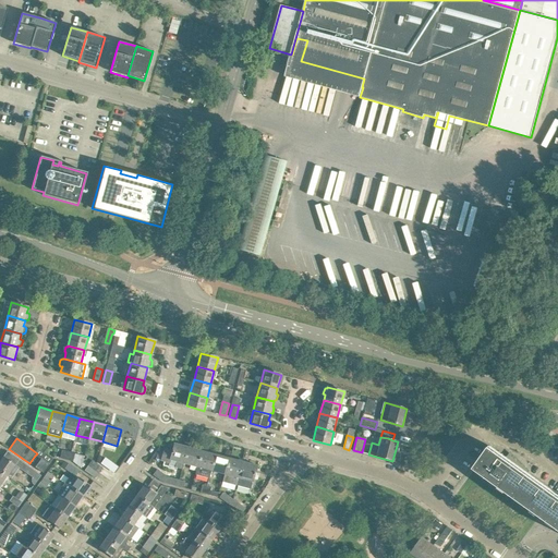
[(44,444),(37,453),(36,455),(35,456),(39,458),(44,453),(48,447),(44,444)]
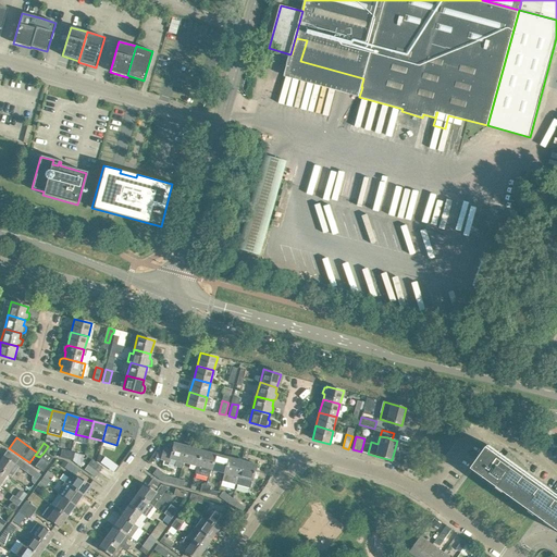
[(182,469),(183,462),(187,446),(174,443),(172,449),(163,447),(160,459),(163,460),(162,465),(168,466),(170,459),(176,460),(174,467),(182,469)]
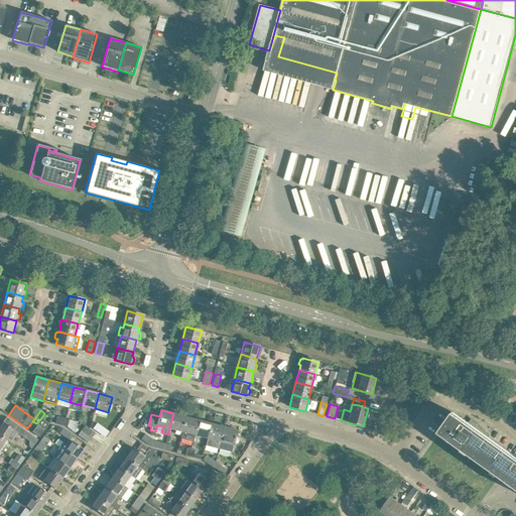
[(182,432),(186,416),(173,413),(169,428),(182,432)]
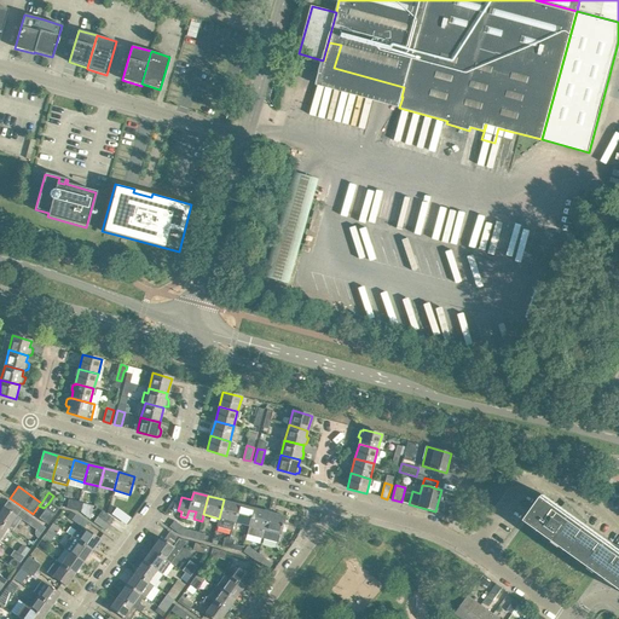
[(526,520),(556,542),(618,585),(618,553),(571,518),(574,513),(563,505),(560,510),(543,498),(526,520)]
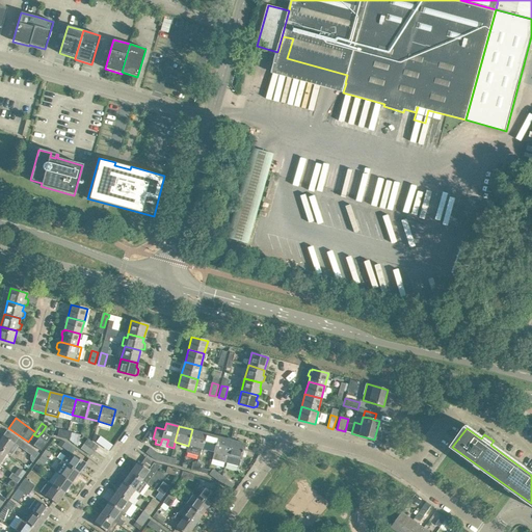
[(65,440),(68,432),(59,429),(57,436),(65,440)]
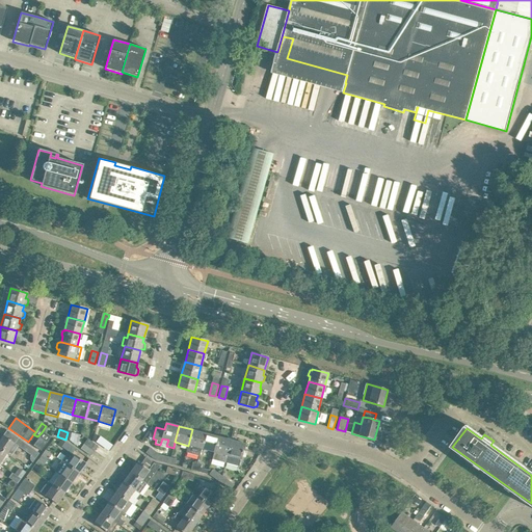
[(200,456),(201,449),(206,433),(192,429),(188,446),(186,452),(200,456)]
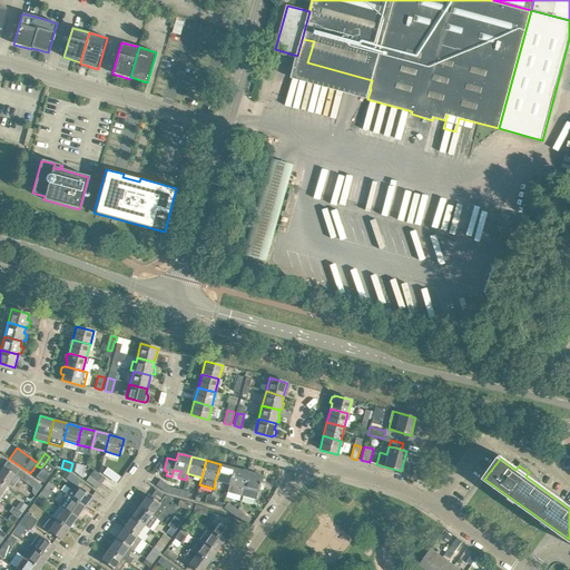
[(31,478),(7,461),(0,471),(0,474),(15,484),(19,478),(27,483),(38,491),(41,485),(31,478)]
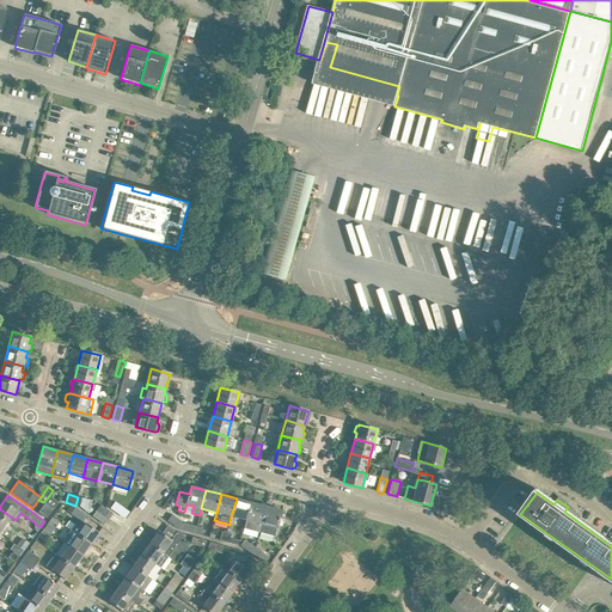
[(246,520),(251,502),(237,499),(231,516),(246,520)]
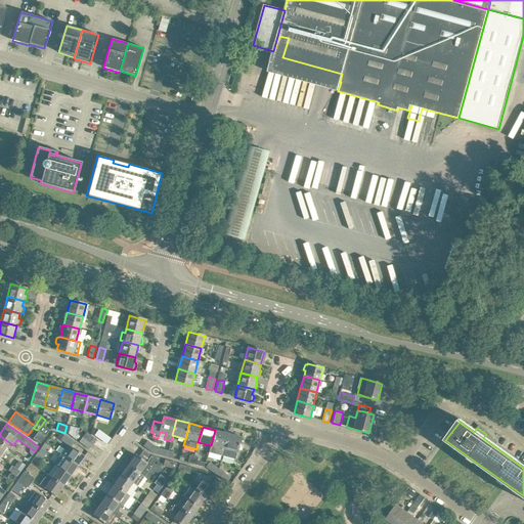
[(98,430),(94,435),(100,439),(104,434),(98,430)]
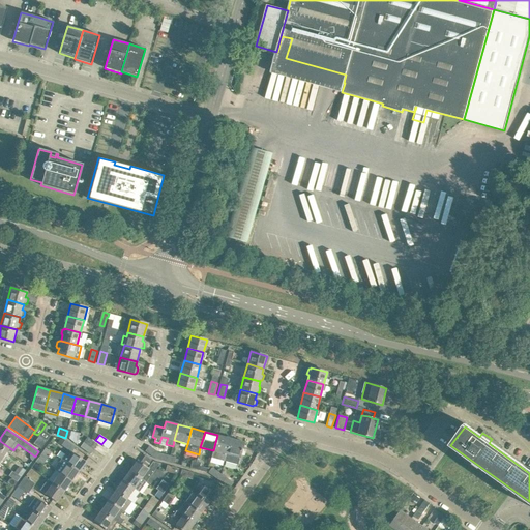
[(225,462),(231,438),(217,435),(213,450),(211,458),(225,462)]
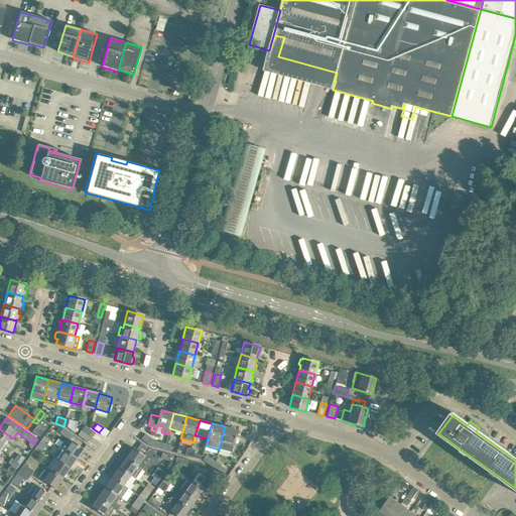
[(45,429),(38,424),(32,432),(39,437),(45,429)]
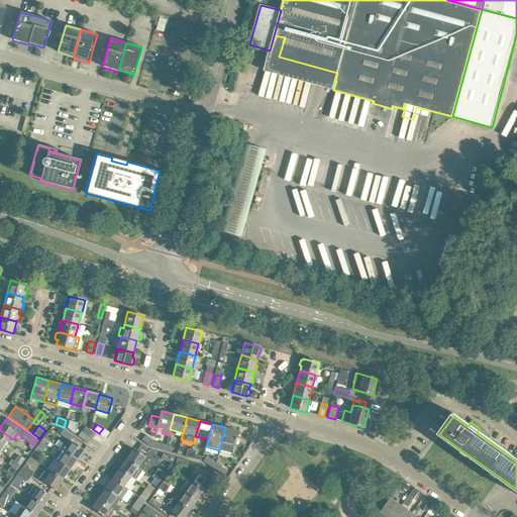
[(95,433),(87,427),(85,426),(82,431),(92,438),(95,433)]
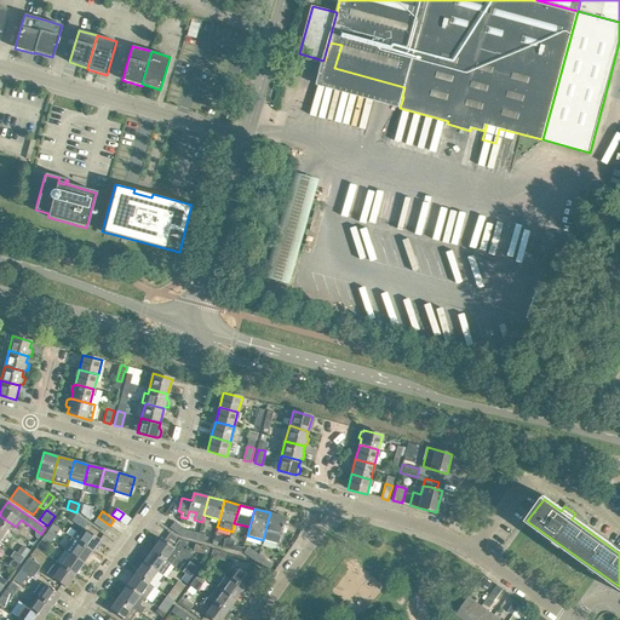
[(285,517),(270,512),(263,540),(279,544),(285,517)]
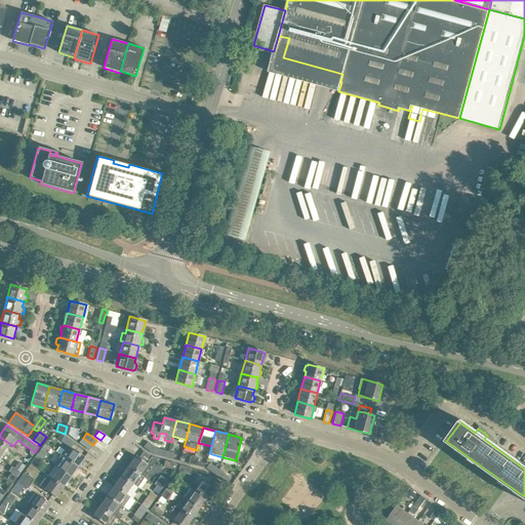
[(71,448),(74,443),(65,436),(59,435),(56,439),(71,448)]
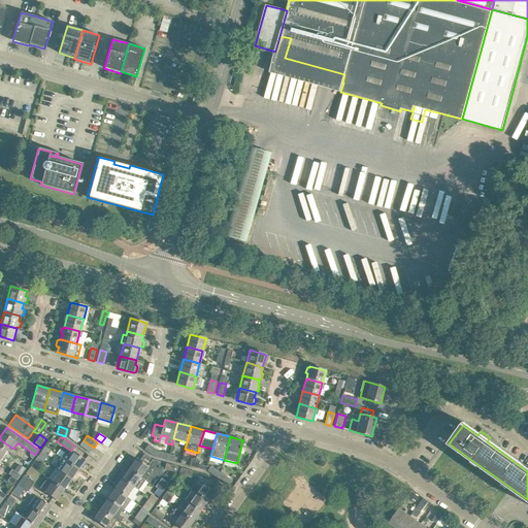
[(13,449),(0,439),(0,456),(2,458),(7,451),(10,453),(13,449)]
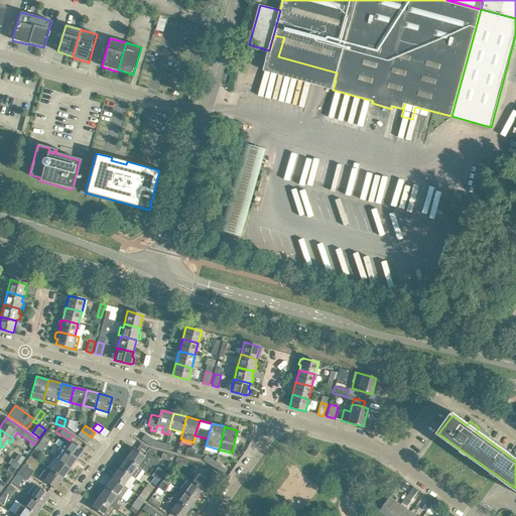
[(92,437),(82,430),(78,435),(88,442),(92,437)]
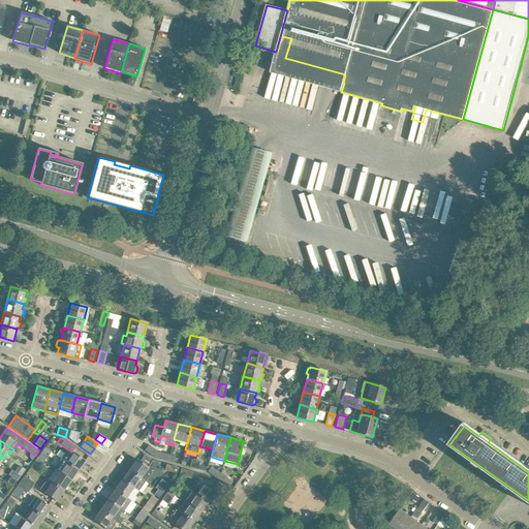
[(149,444),(145,450),(154,458),(168,461),(169,455),(158,452),(149,444)]
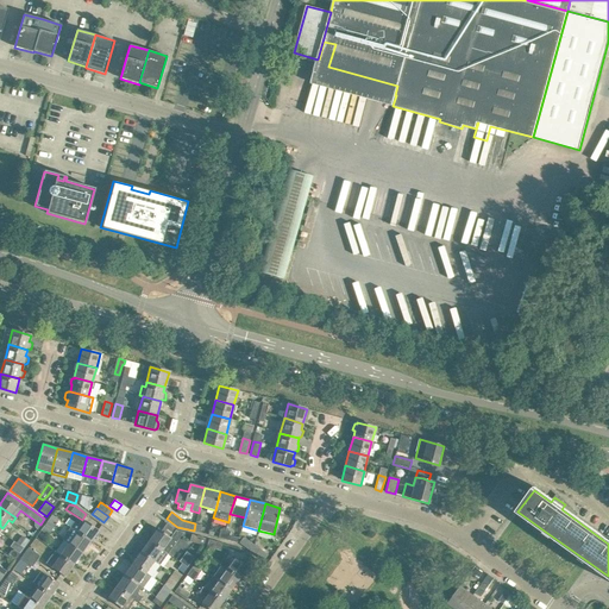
[(58,520),(52,515),(44,526),(51,531),(57,522),(58,520)]
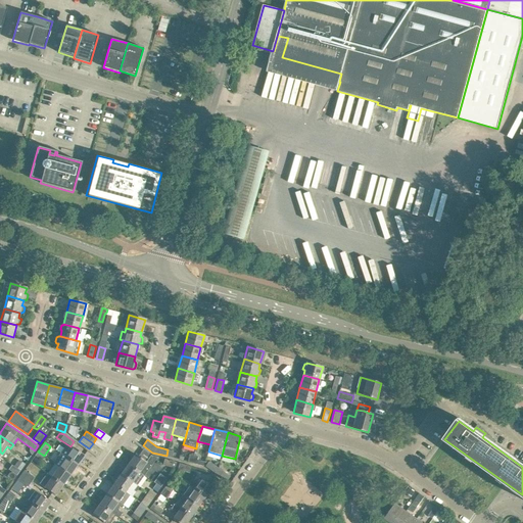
[(86,456),(84,455),(74,447),(69,453),(63,448),(60,454),(77,465),(80,461),(82,462),(84,462),(86,458),(86,456)]
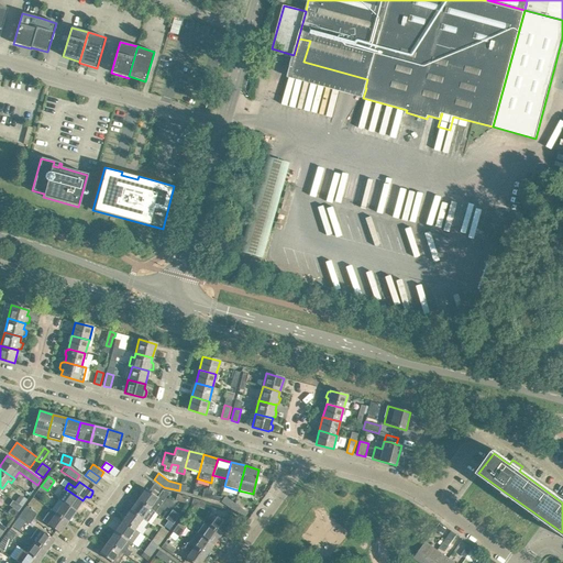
[(169,492),(163,490),(154,484),(150,490),(146,488),(139,499),(155,511),(169,492)]
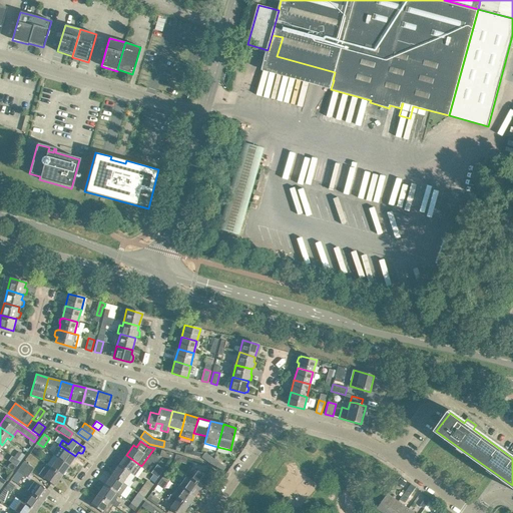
[(43,447),(37,443),(34,447),(40,451),(43,447)]
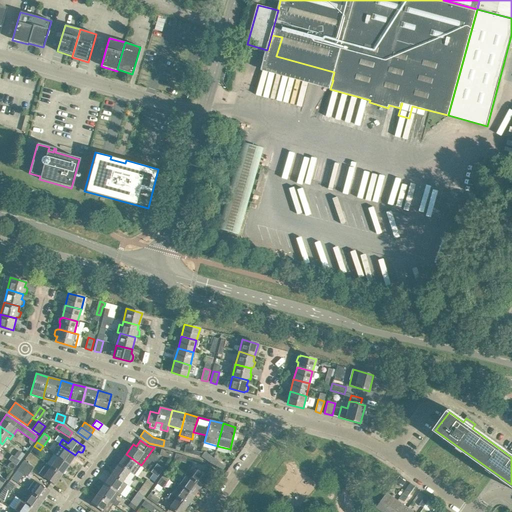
[(68,465),(75,455),(59,444),(52,453),(58,457),(68,465)]
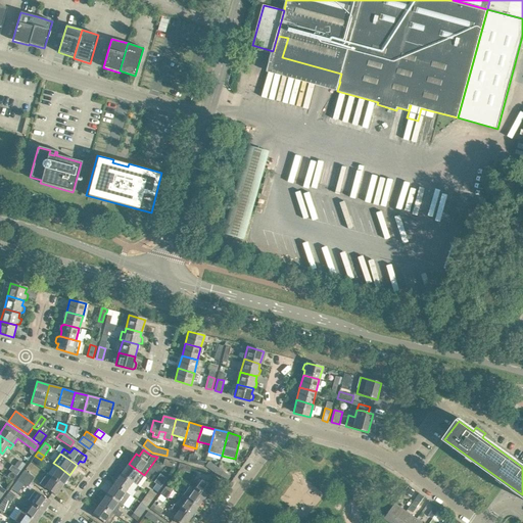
[(177,462),(164,459),(162,465),(175,468),(177,462)]
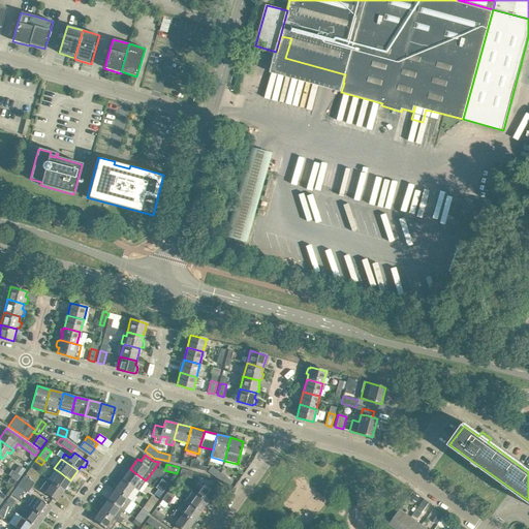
[(213,475),(216,470),(212,466),(208,472),(213,475)]
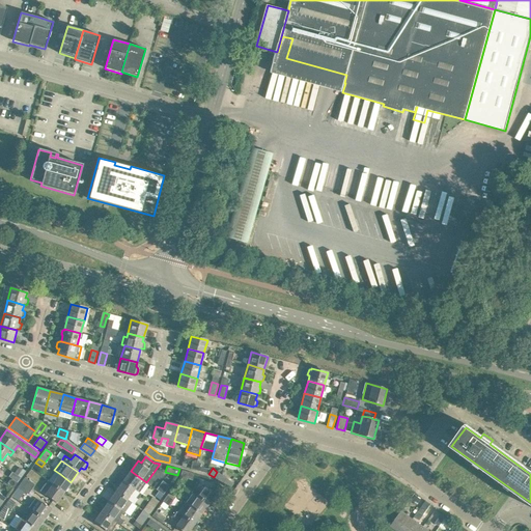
[(192,480),(194,474),(183,470),(180,476),(192,480)]
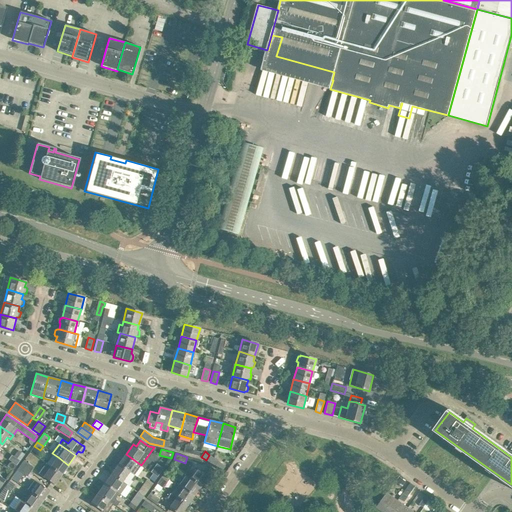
[(141,465),(126,454),(119,464),(134,475),(141,465)]
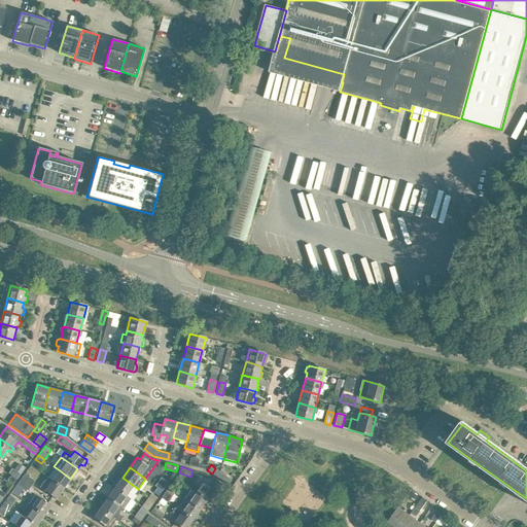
[(225,476),(215,468),(212,473),(221,481),(225,476)]
